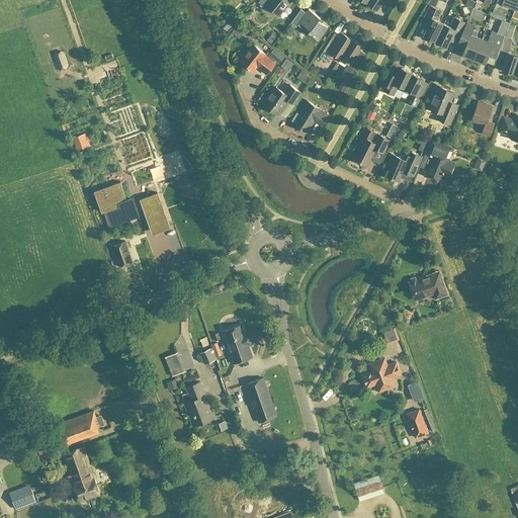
[(260,0),(258,3),(269,13),(271,12),(273,11),(278,15),(290,0),(260,0)]
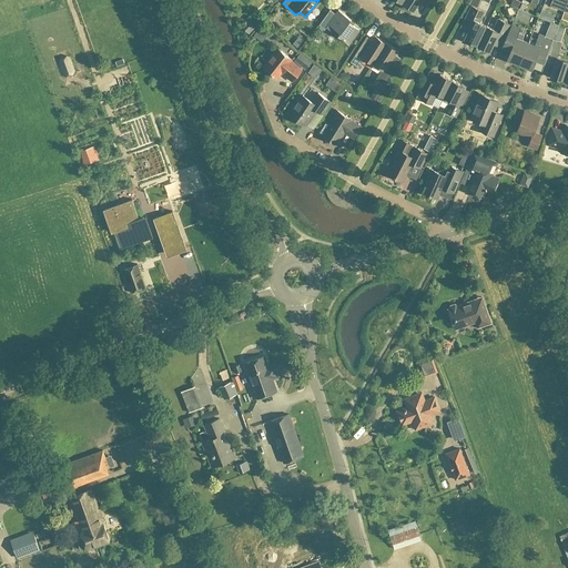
[(404,0),(402,3),(413,11),(419,1),(426,6),(428,0),(404,0)]
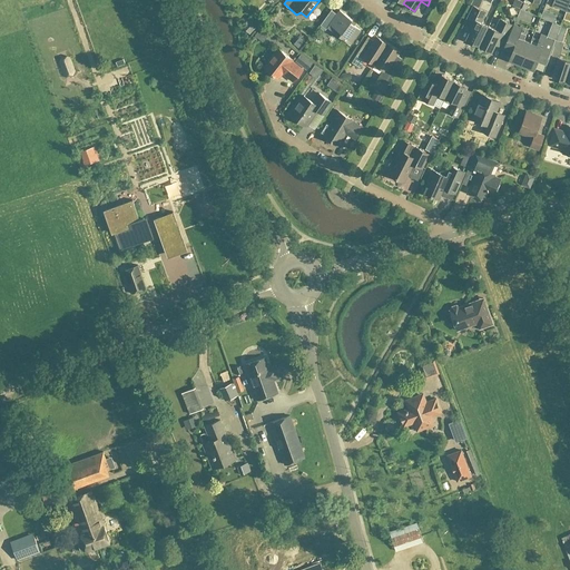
[(553,0),(551,7),(566,12),(569,0),(553,0)]
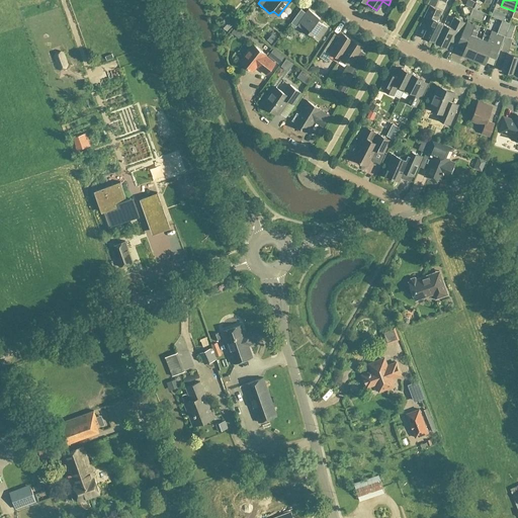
[(434,41),(443,24),(436,21),(441,12),(429,6),(420,26),(426,29),(423,36),(434,41)]
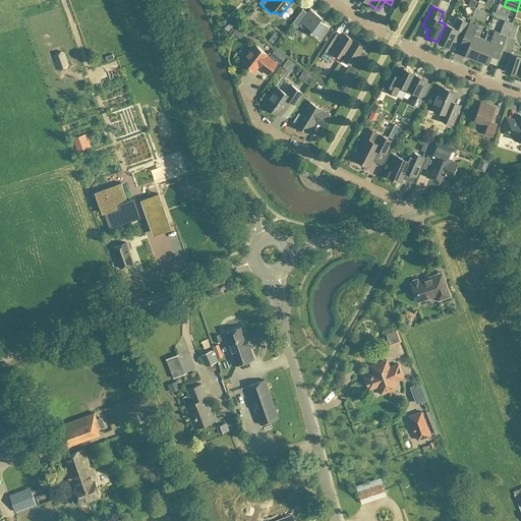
[(322,17),(322,18),(309,10),(307,13),(302,10),(292,23),(297,27),(300,23),(311,31),(309,34),(320,42),(329,29),(323,24),(326,20),(322,17)]
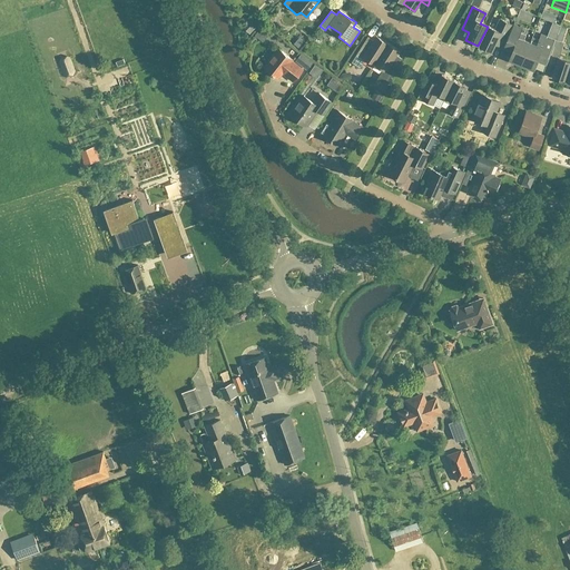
[(488,27),(478,46),(491,52),(494,45),(501,48),(511,26),(500,20),(494,30),(488,27)]
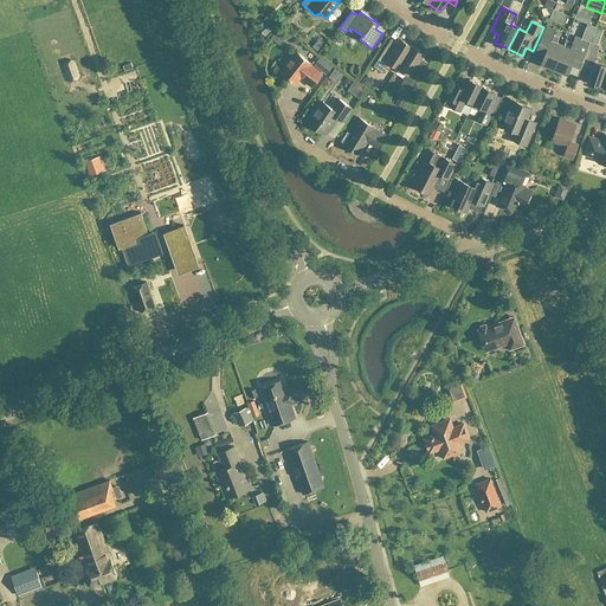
[(263,25),(257,31),(264,38),(270,31),(263,25)]
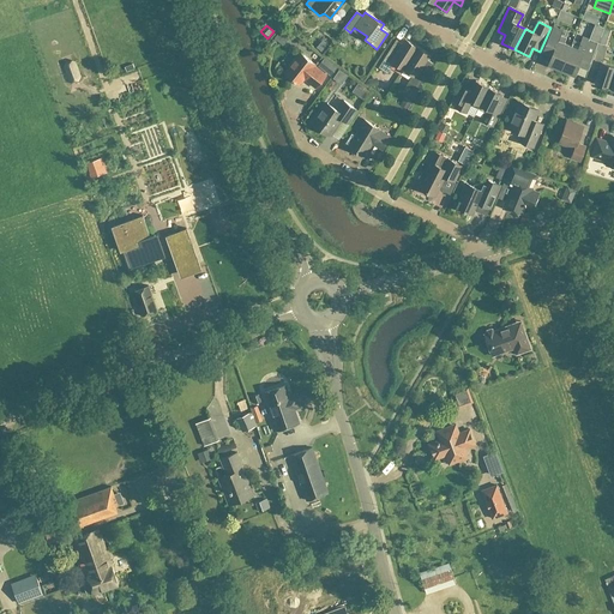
[(553,28),(551,32),(542,50),(552,54),(548,65),(561,71),(570,47),(564,44),(566,38),(560,36),(561,31),(553,28)]
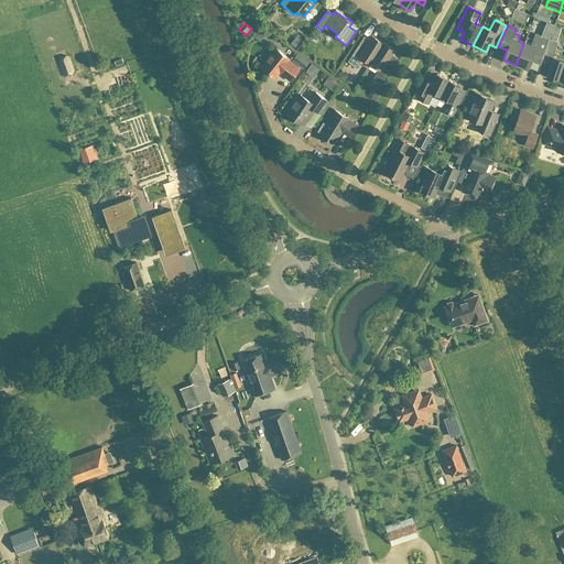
[(259,26),(251,36),(257,41),(264,31),(259,26)]
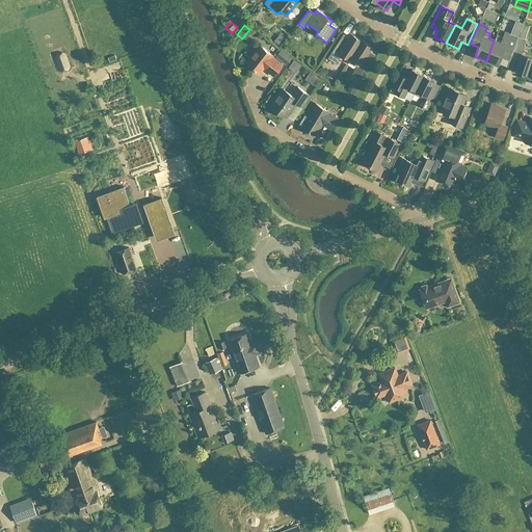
[(349,61),(362,42),(351,34),(348,38),(343,35),(327,59),(336,64),(341,56),(349,61)]
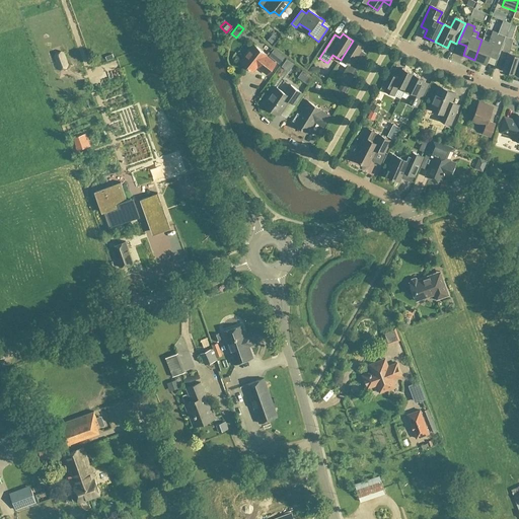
[(482,40),(474,60),(486,64),(489,55),(497,59),(505,36),(498,33),(495,40),(490,36),(488,42),(482,40)]
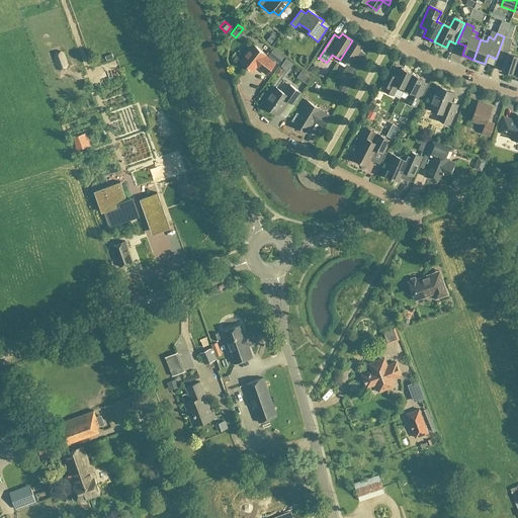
[(512,39),(504,36),(496,59),(505,62),(502,70),(513,74),(517,59),(517,52),(514,52),(516,47),(510,45),(512,39)]
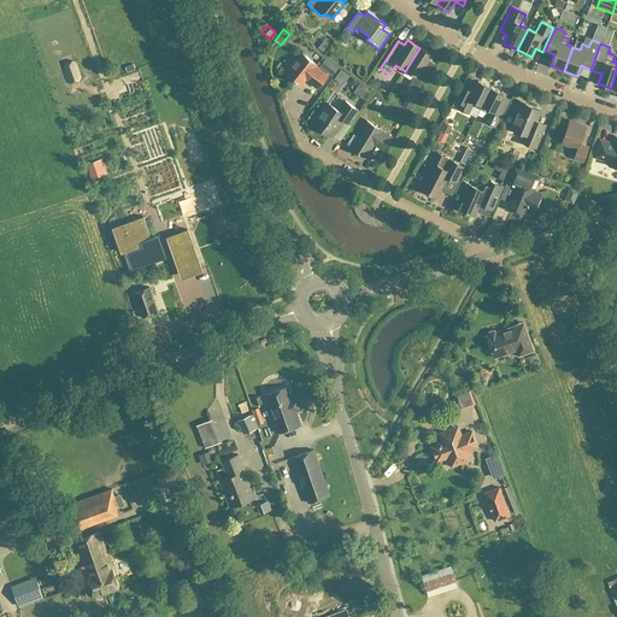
[(419,48),(405,71),(413,77),(407,87),(417,93),(435,65),(428,60),(432,56),(419,48)]
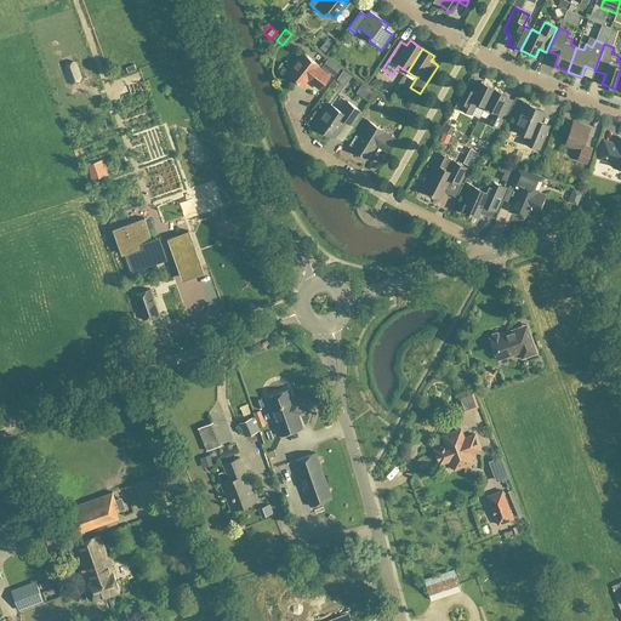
[(292,68),(288,74),(302,86),(307,80),(319,90),(330,77),(318,68),(318,67),(302,53),(291,67),(292,68)]
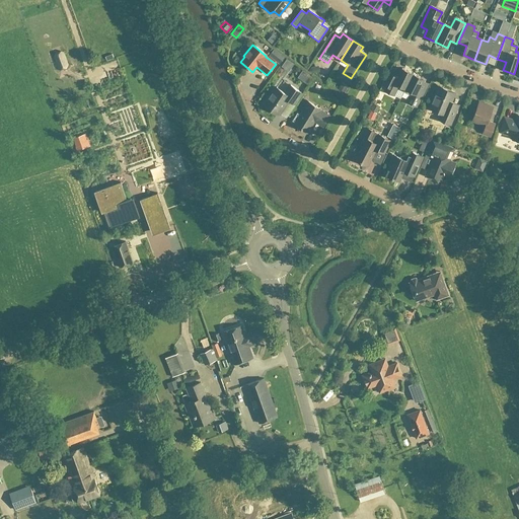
[(268,57),(279,65),(284,58),(274,50),(268,57)]
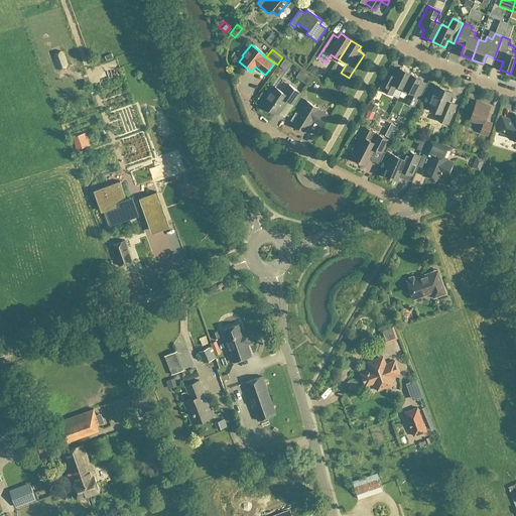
[(57,68),(60,70),(65,68),(67,65),(62,53),(59,52),(54,53),(53,56),(57,68)]
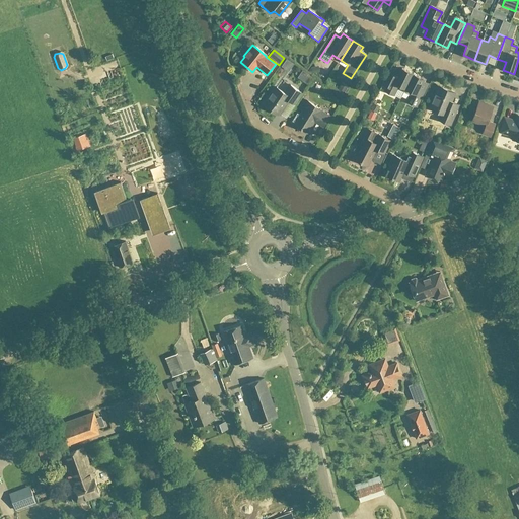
[(404,89),(413,74),(401,69),(395,80),(390,78),(383,91),(393,96),(398,86),(404,89)]
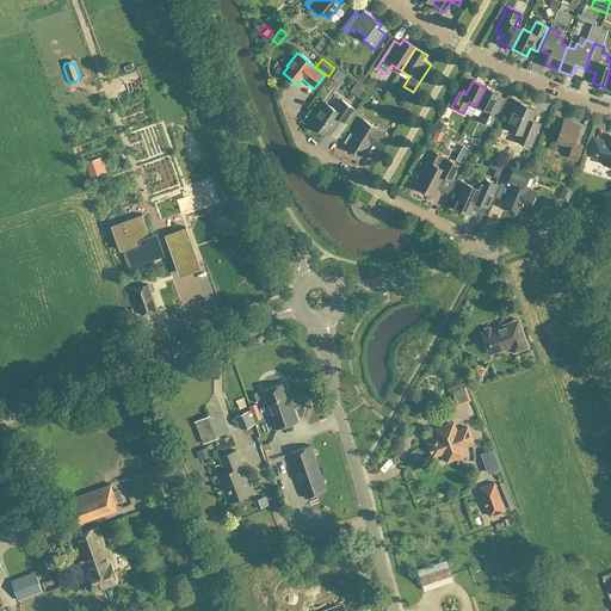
[(356,96),(362,99),(368,91),(362,87),(356,96)]
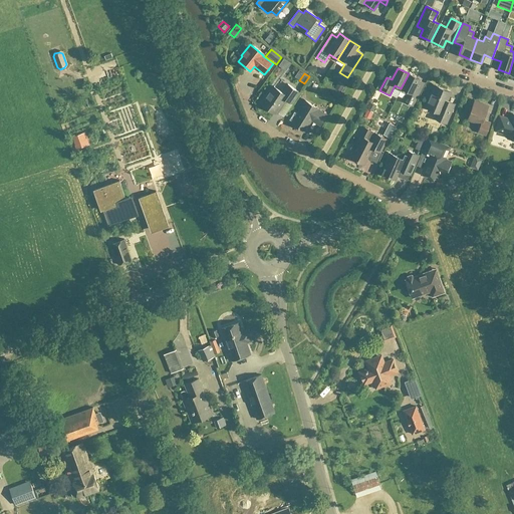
[(420,78),(409,73),(401,88),(408,91),(403,101),(412,106),(424,83),(419,80),(420,78)]
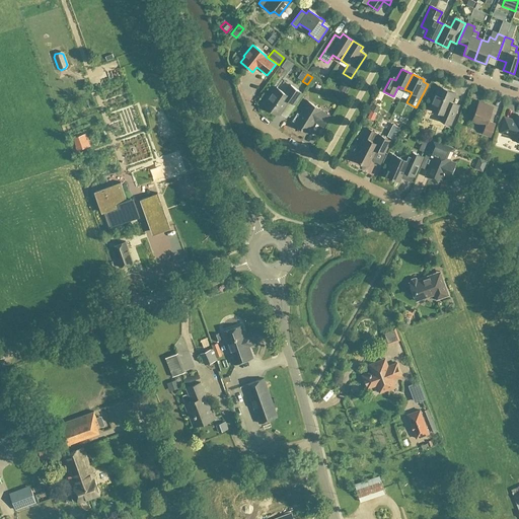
[(341,83),(337,90),(343,94),(347,87),(341,83)]
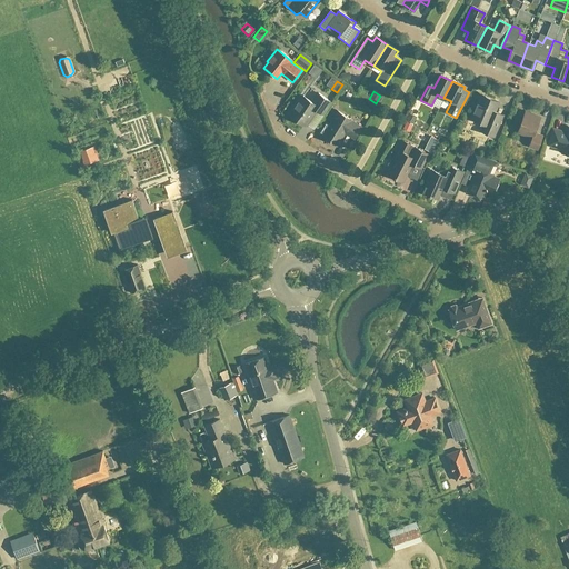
[(289,116),(303,126),(315,110),(321,115),(329,102),(318,95),(311,103),(302,97),(289,116)]
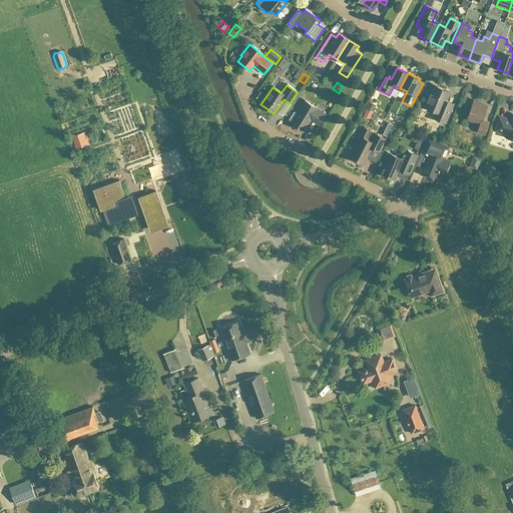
[(434,85),(425,107),(435,112),(433,118),(445,123),(453,104),(446,101),(450,92),(434,85)]
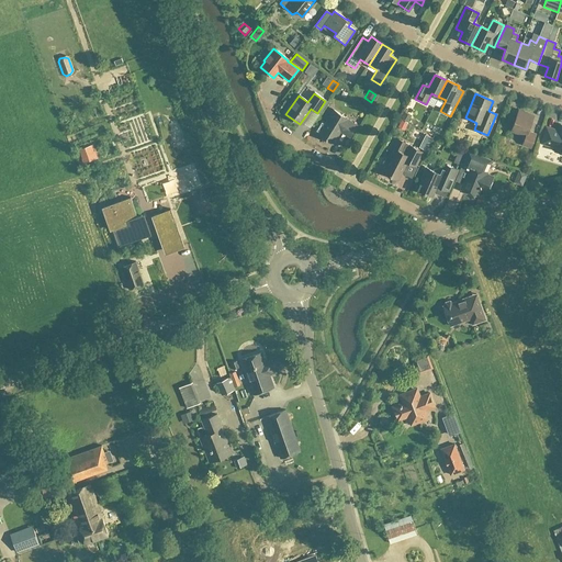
[(366,100),(360,108),(367,111),(371,103),(366,100)]
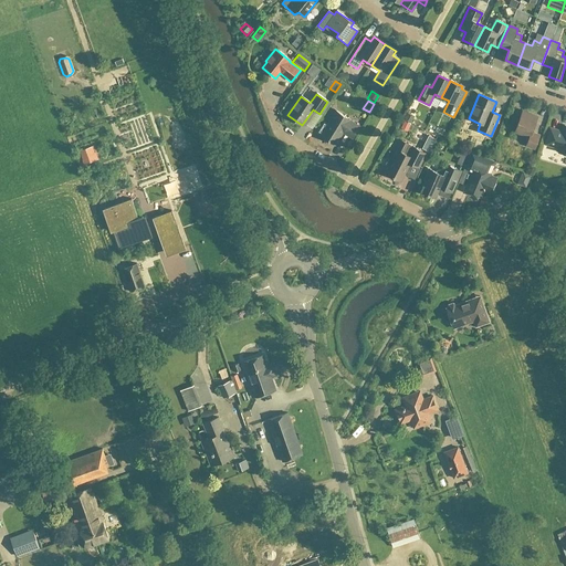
[(331,121),(321,136),(334,145),(343,133),(353,138),(359,127),(349,121),(350,121),(334,111),(328,118),(331,121)]
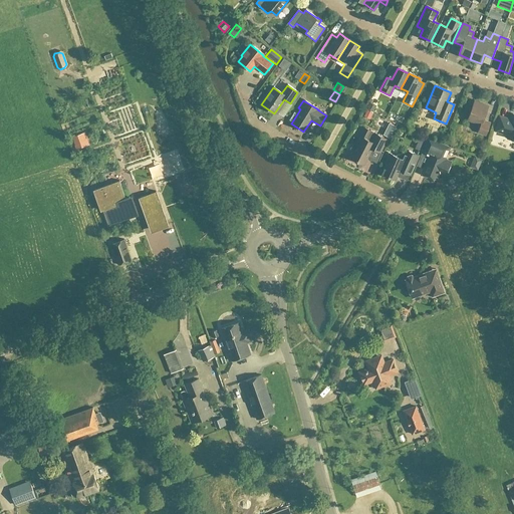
[(488,106),(474,101),(467,120),(480,125),(478,133),(485,136),(490,123),(483,120),(488,106)]
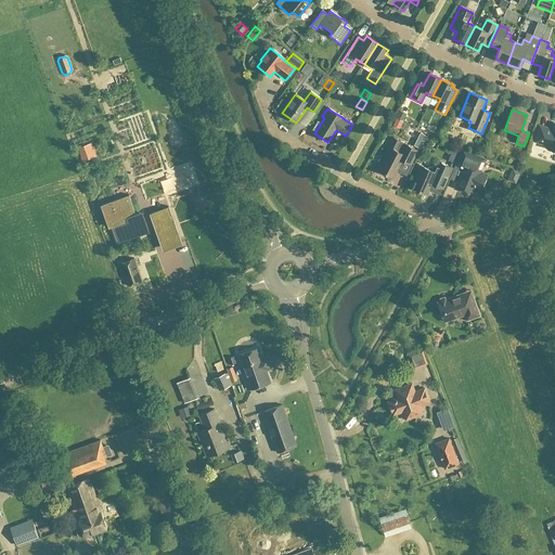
[(399,112),(396,117),(402,121),(405,115),(399,112)]
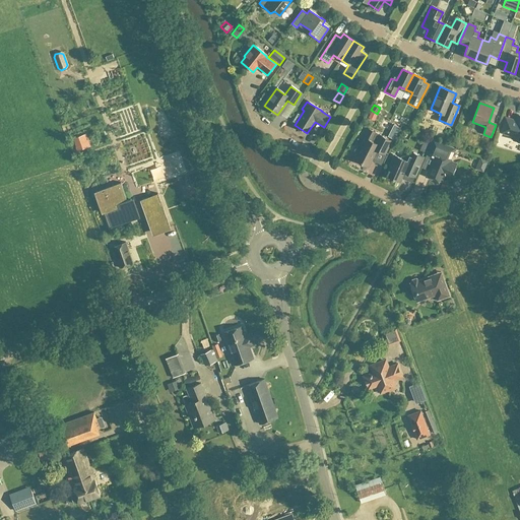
[(377,115),(371,112),(368,118),(374,121),(377,115)]
